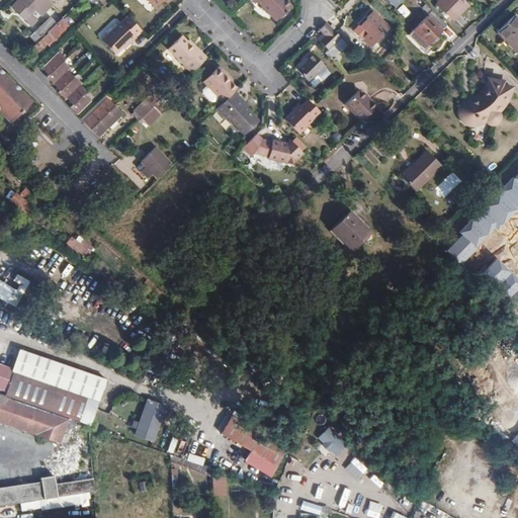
[(18,0),(12,6),(20,15),(27,9),(33,15),(38,10),(45,16),(51,10),(42,2),(45,0),(18,0)]
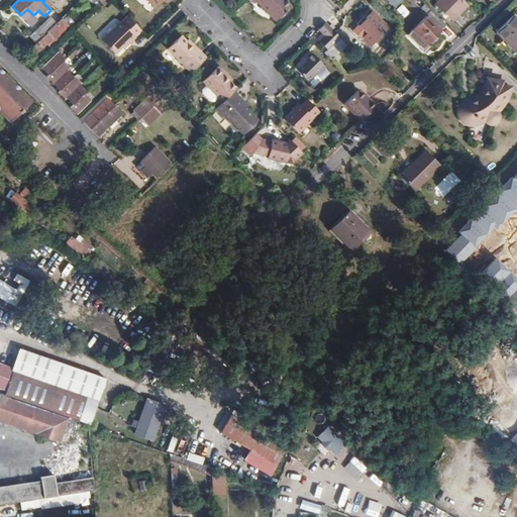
[(251,0),(254,3),(257,1),(274,18),(290,3),(286,0),(251,0)]
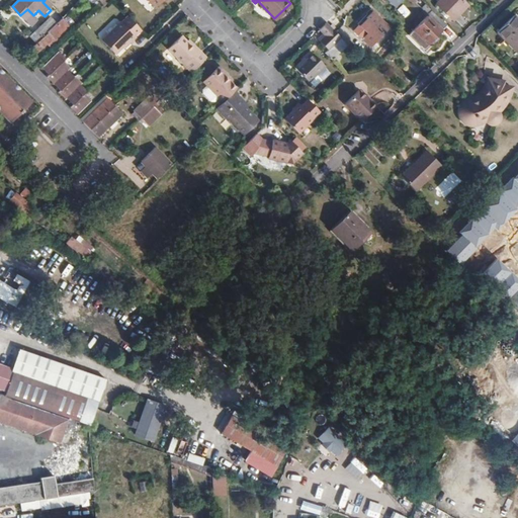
[(461,0),(433,0),(449,15),(463,1),(461,0)]
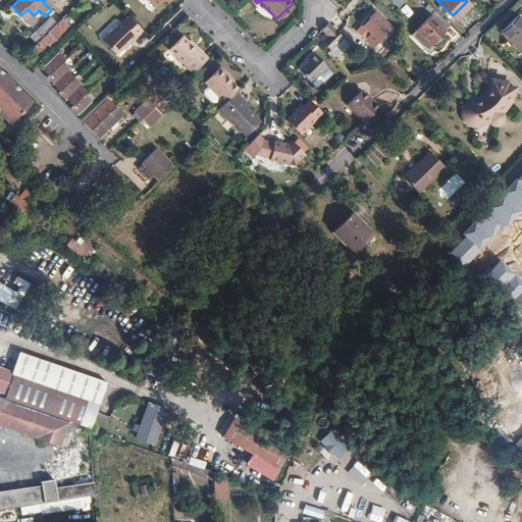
[(425,49),(450,25),(435,11),(411,35),(425,49)]
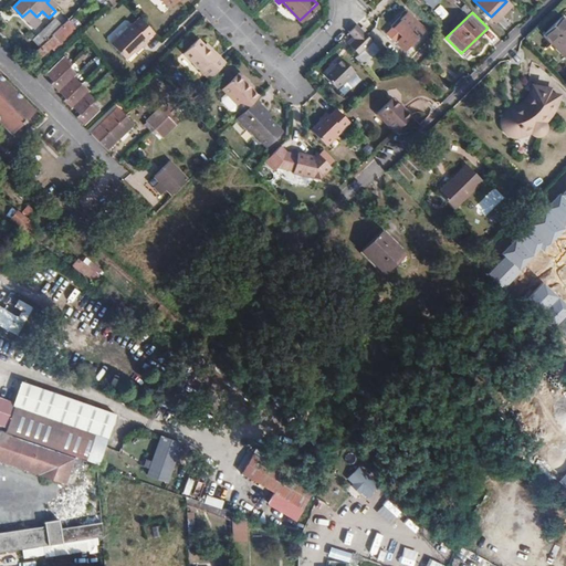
[(396,44),(404,53),(423,33),(405,16),(401,20),(399,18),(389,28),(400,39),(396,44)]
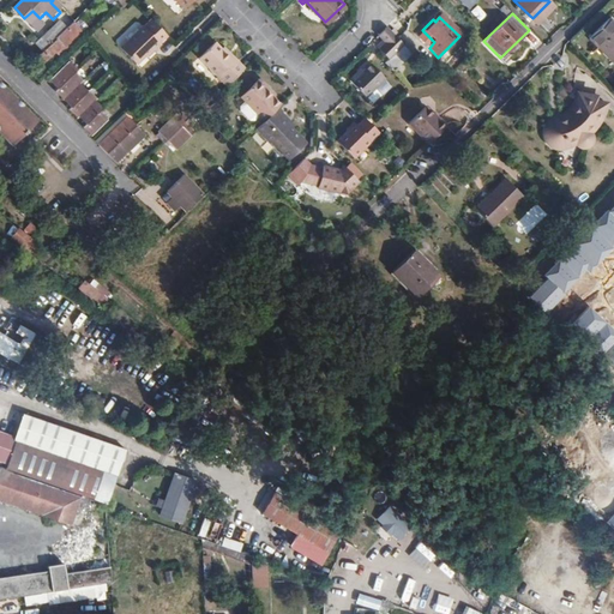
[(611,59),(613,54),(613,24),(609,19),(590,38),(611,59)]
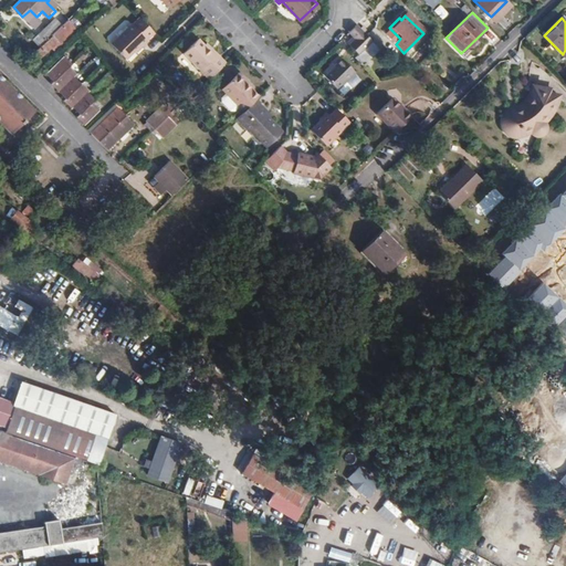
[(32,54),(38,60),(39,61),(51,49),(53,51),(77,29),(69,20),(62,27),(45,42),(32,54)]
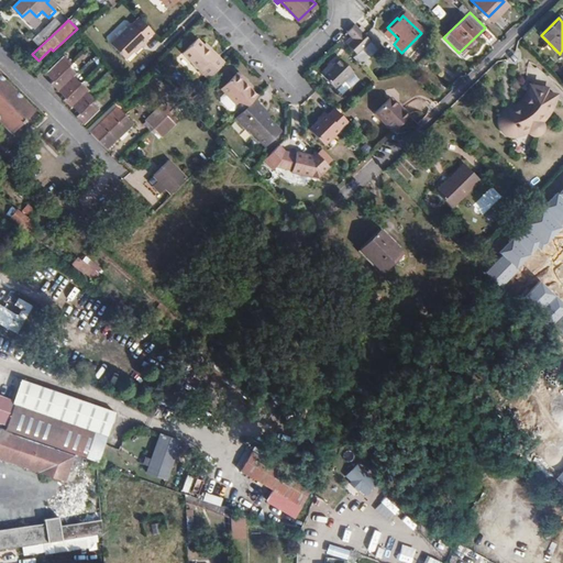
[(39,35),(45,42),(62,26),(55,20),(39,35)]
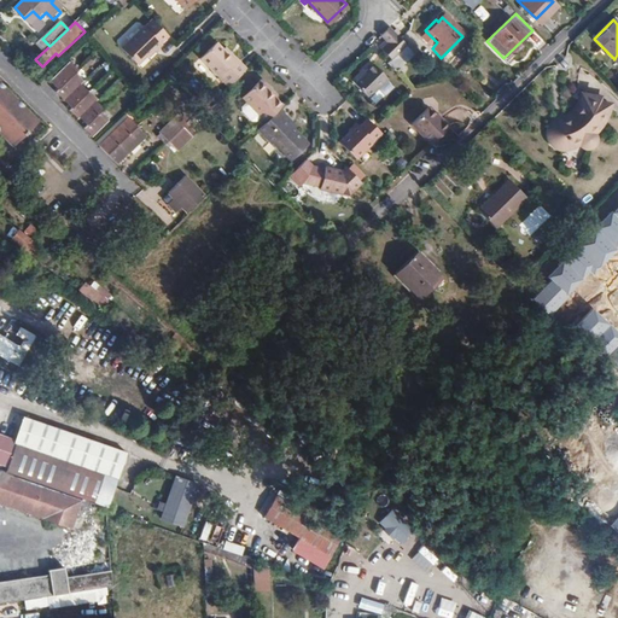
[(34,23),(24,33),(29,38),(39,28),(34,23)]
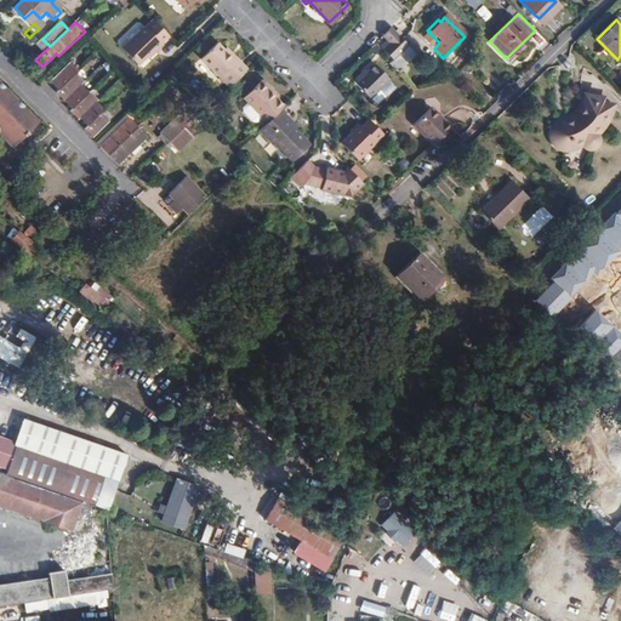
[(136,64),(147,55),(153,49),(155,51),(163,44),(146,26),(121,47),(136,64)]
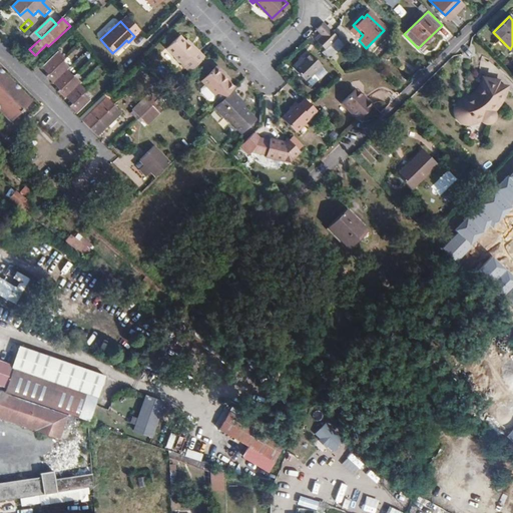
[(336,36),(323,22),(316,29),(322,35),(316,40),(325,49),(337,37),(336,36)]
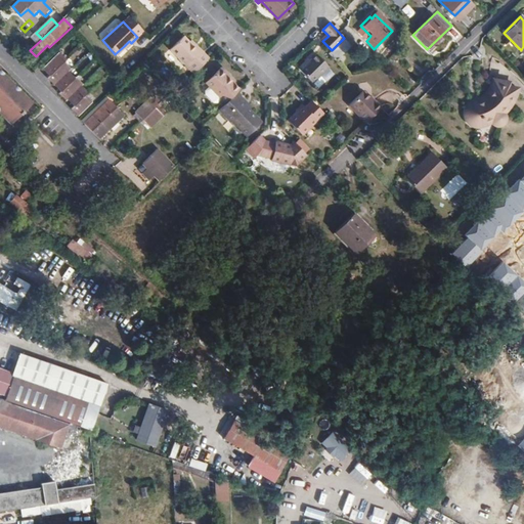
[(35,37),(25,46),(29,49),(38,40),(35,37)]
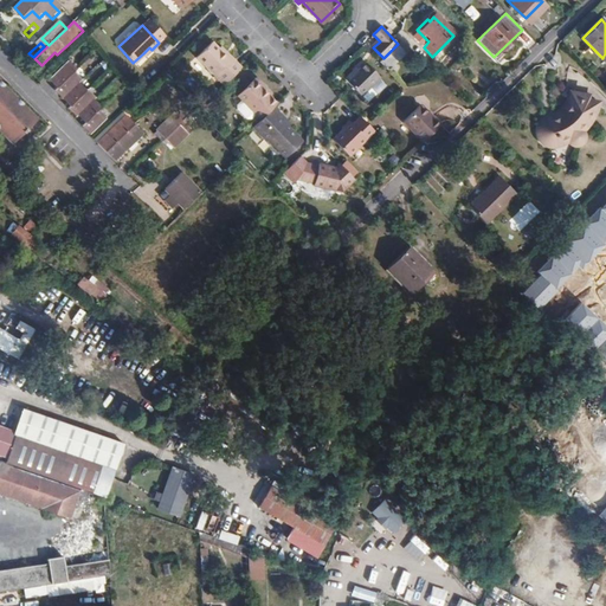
[(223,85),(242,68),(232,58),(229,60),(218,50),(212,43),(197,57),(223,85)]
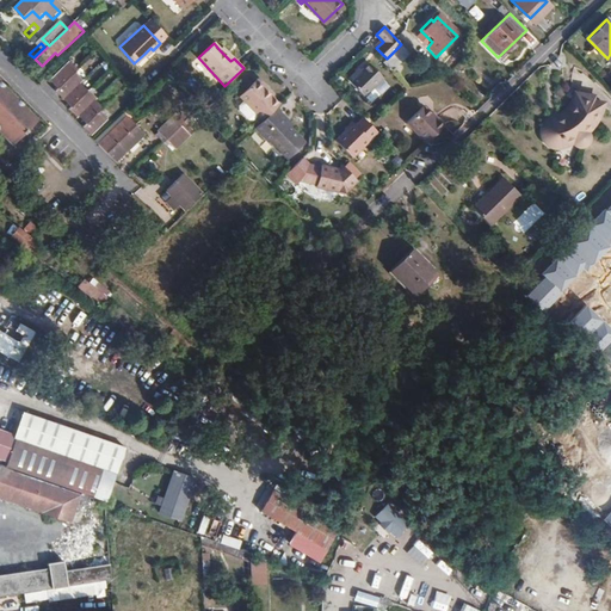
[(401,47),(387,61),(395,69),(409,55),(401,47)]
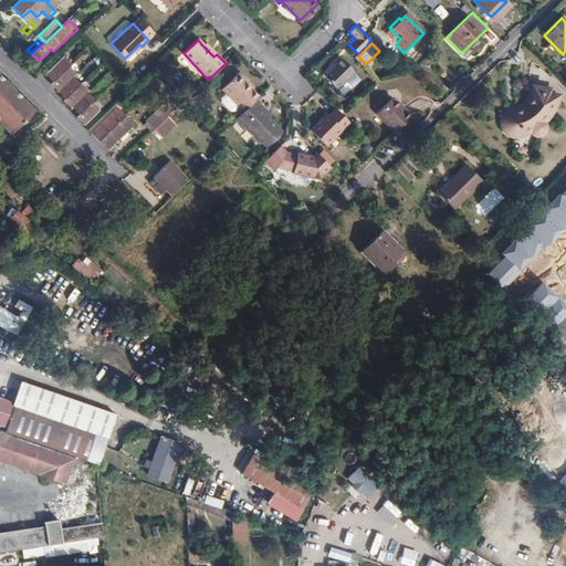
[(213,56),(217,54),(207,44),(203,46),(213,56)]
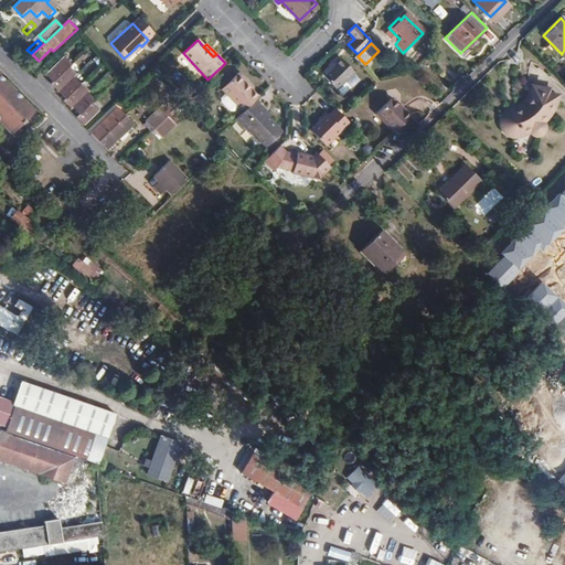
[(32,54),(23,62),(29,68),(38,60),(32,54)]
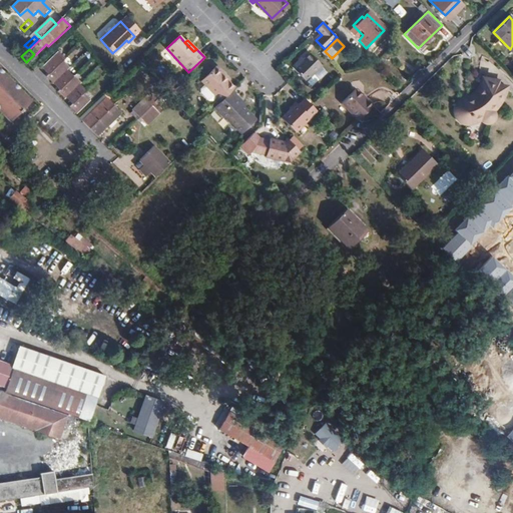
[(65,58),(58,51),(42,66),(48,74),(63,60),(65,58)]
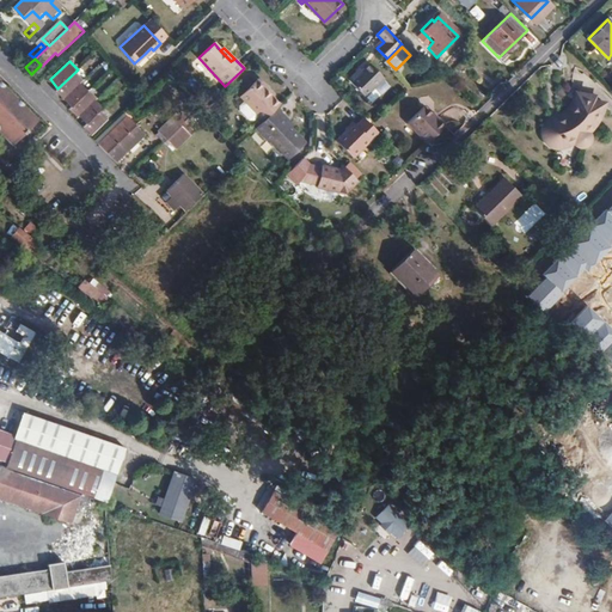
[(355,72),(348,80),(365,98),(374,89),(385,79),(369,62),(357,74),(355,72)]
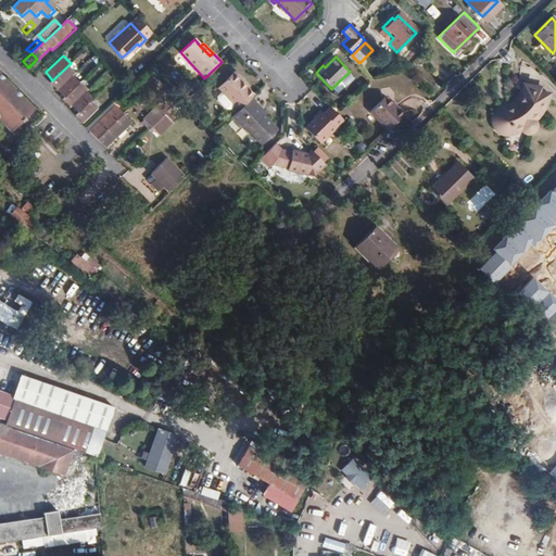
[(68,65),(52,80),(50,83),(58,90),(73,75),(75,73),(68,65)]
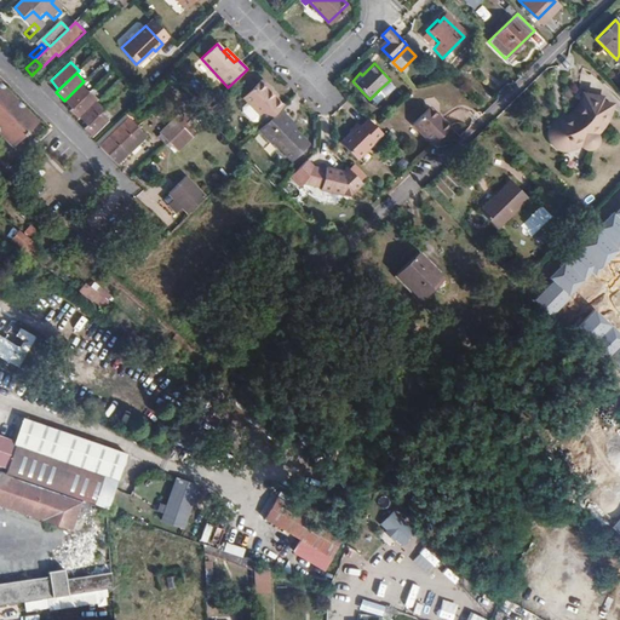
[(280,109),(282,107),(275,98),(270,93),(273,91),(262,80),(242,97),(267,122),(280,109)]
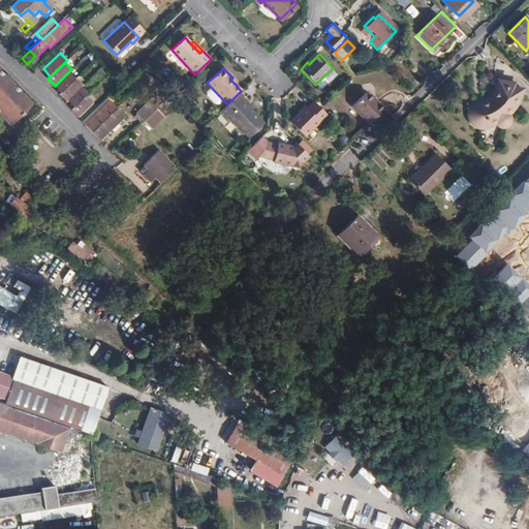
[(0,117),(8,125),(30,103),(0,71),(0,117)]
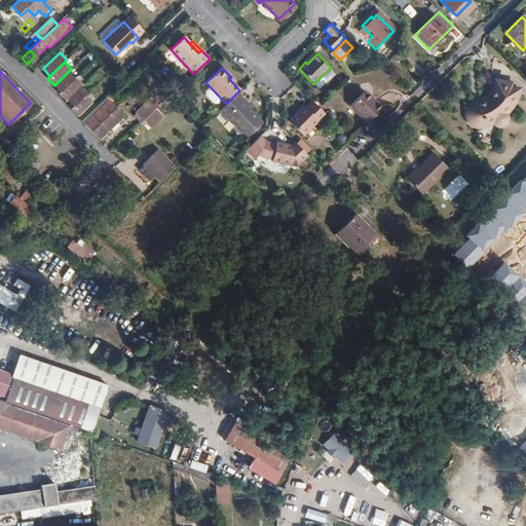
[(54,85),(61,91),(75,78),(69,71),(54,85)]
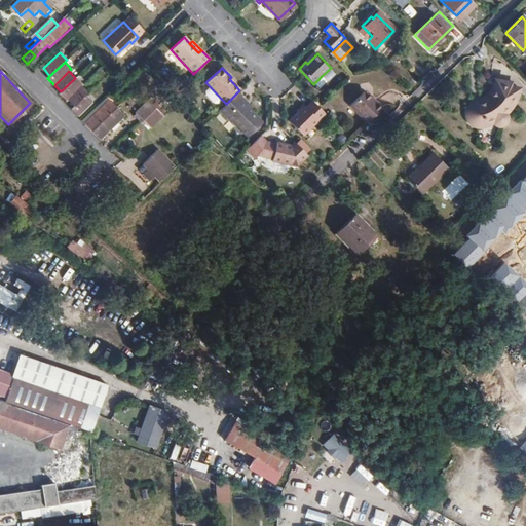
[(327,82),(322,76),(313,84),(320,89),(327,82)]
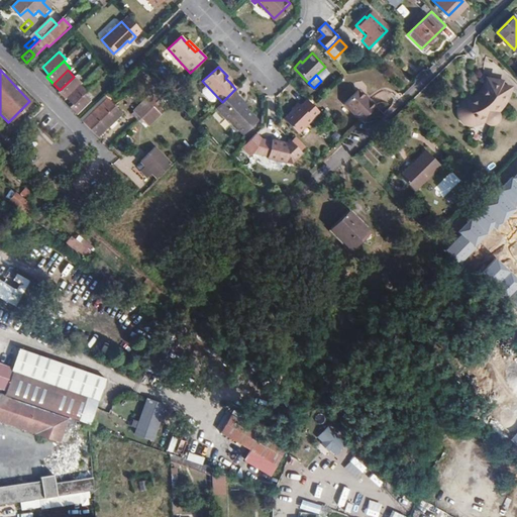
[(65,99),(67,97),(80,84),(82,83),(75,76),(74,77),(60,90),(59,91),(65,99)]
